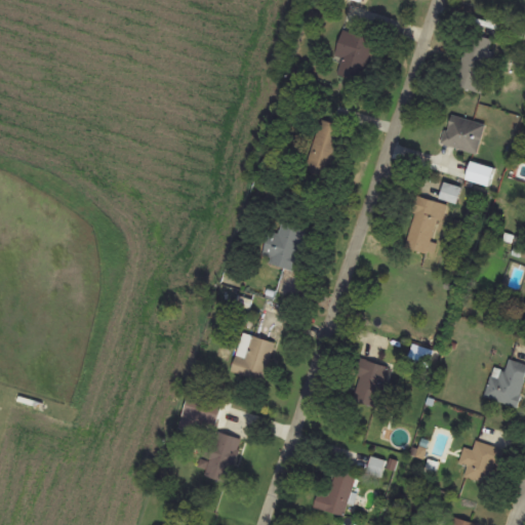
[(335,57),(344,59),(338,76),(363,83),(375,41),(344,32),(335,57)]
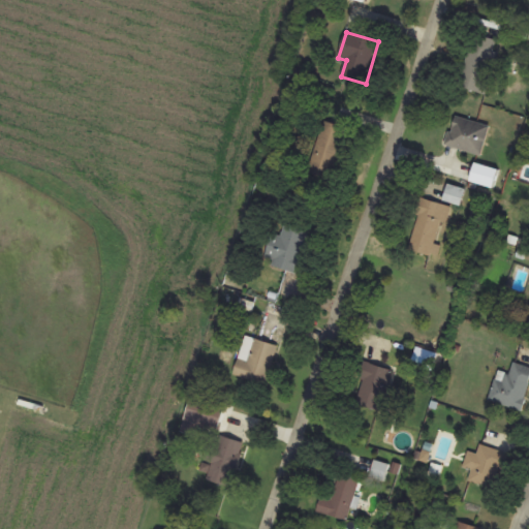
[(486,94),(499,41),(473,34),(460,88),(486,94)]
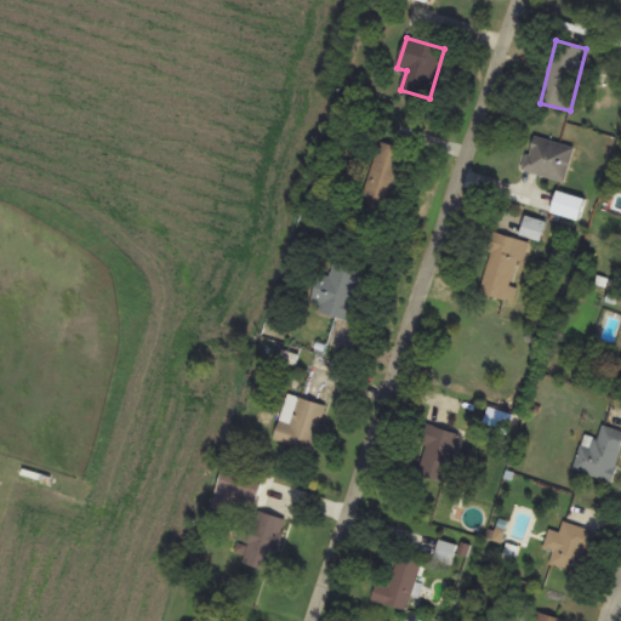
[(575,148),(533,138),(524,174),(568,183),(575,148)]
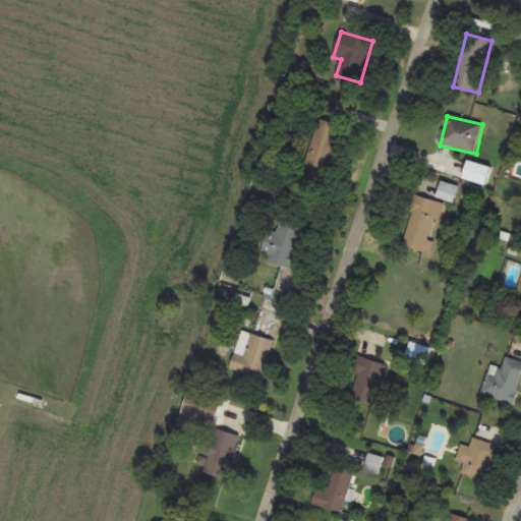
[(343,127),(319,120),(303,171),(329,178),(343,127)]
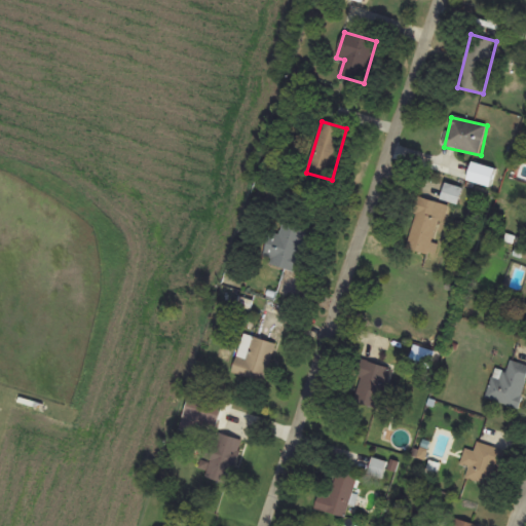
[(463,190),(448,184),(442,198),(457,204),(463,190)]
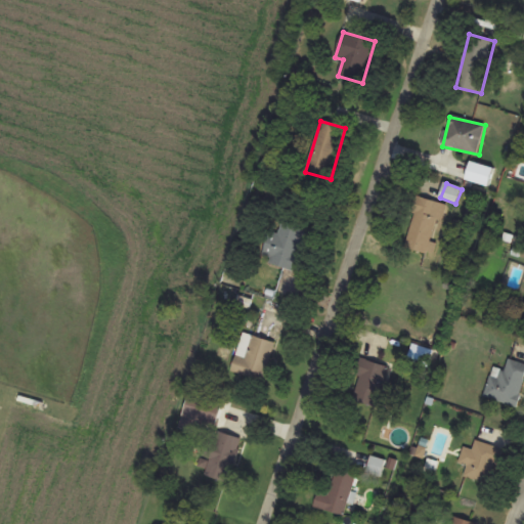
[(433,243),(442,205),(418,199),(405,248),(435,255),(438,244),(433,243)]
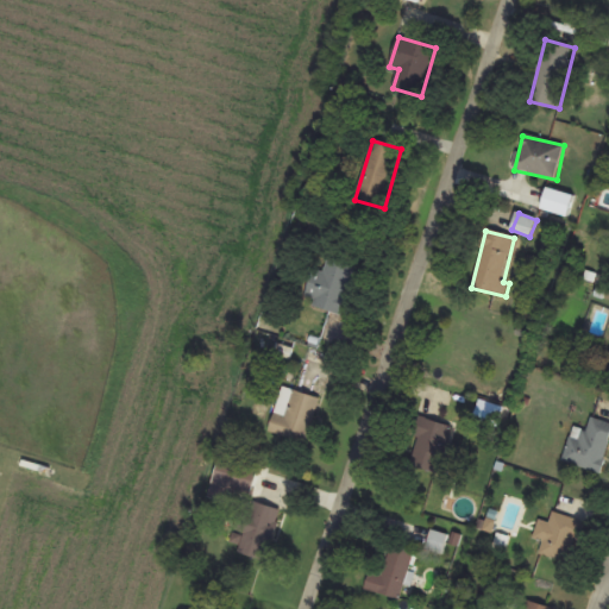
[(314,270),(305,303),(345,315),(359,269),(328,261),(325,274),(314,270)]
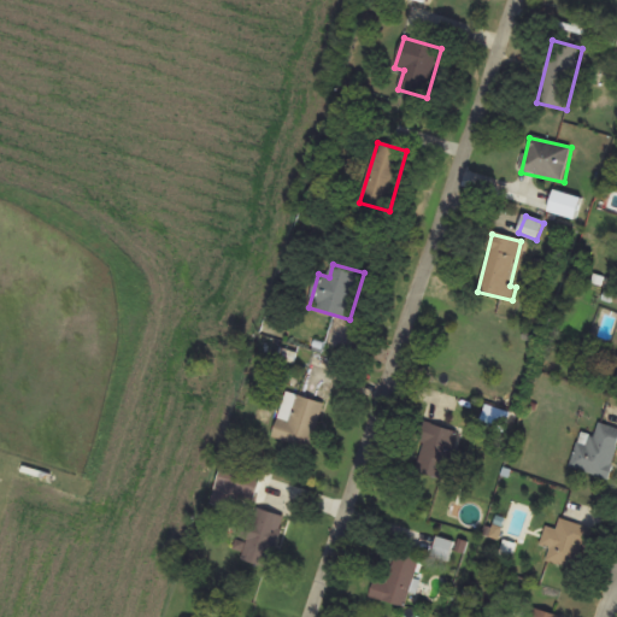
[(274,438),(311,450),(325,405),(289,393),(274,438)]
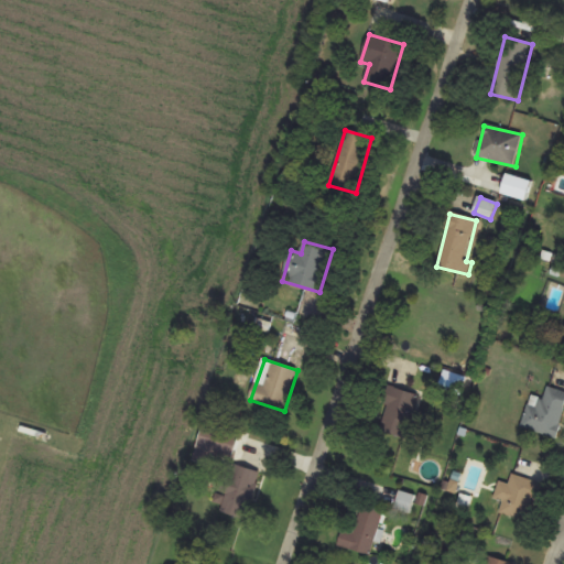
[(407,438),(419,394),(388,387),(383,403),(389,405),(381,432),(407,438)]
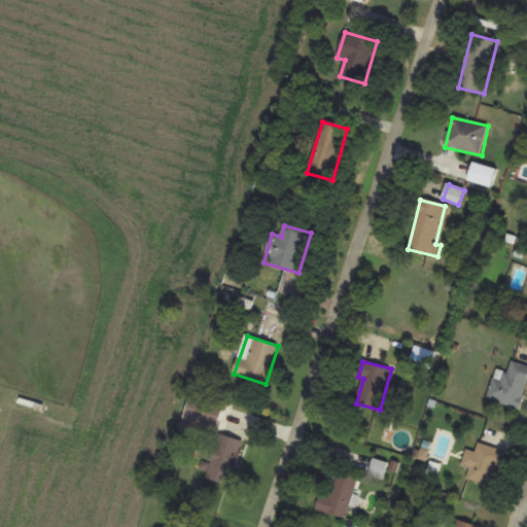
[(526,387),(526,365),(512,361),(508,373),(497,370),(489,401),(521,410),(526,387)]
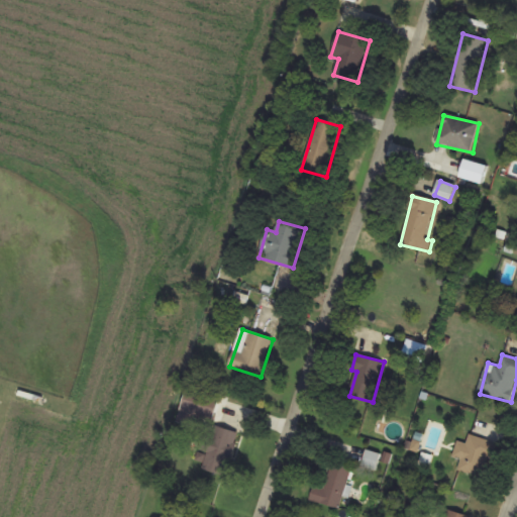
[(227,476),(238,433),(213,426),(202,469),(227,476)]
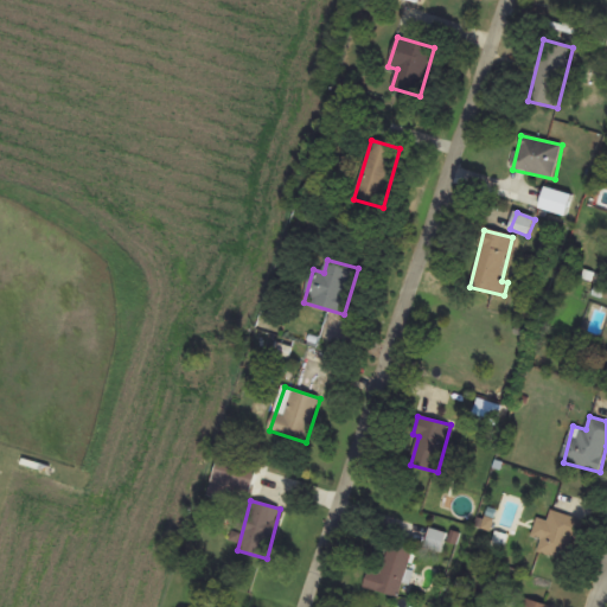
[(538,519),(534,536),(543,538),(538,553),(572,561),(582,519),(551,511),(549,522),(538,519)]
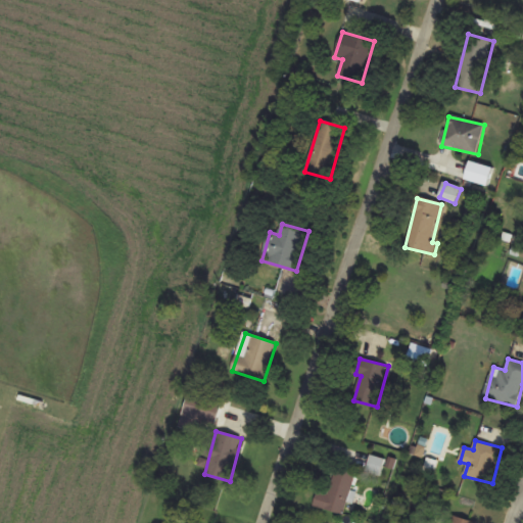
[(380,476),(385,460),(371,456),(367,472),(380,476)]
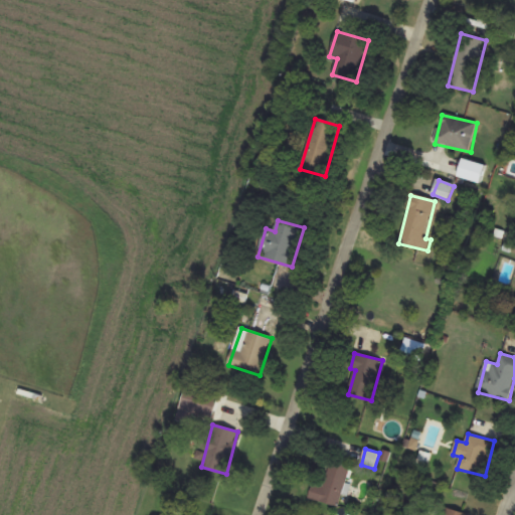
[(317,501),(338,508),(351,468),(330,461),(317,501)]
